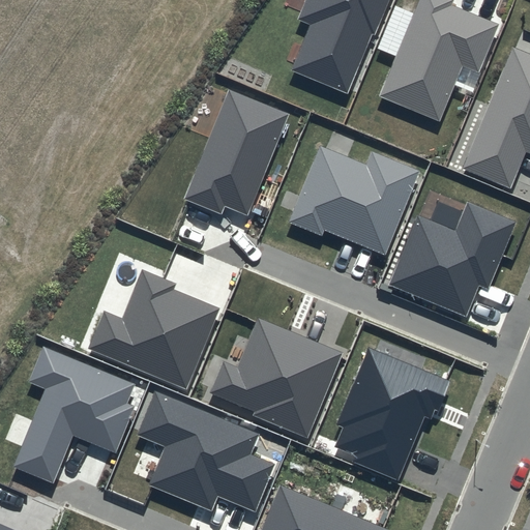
[(305,0),(298,20),(310,25),(291,70),(347,93),(372,34),(375,36),(389,0),(305,0)]
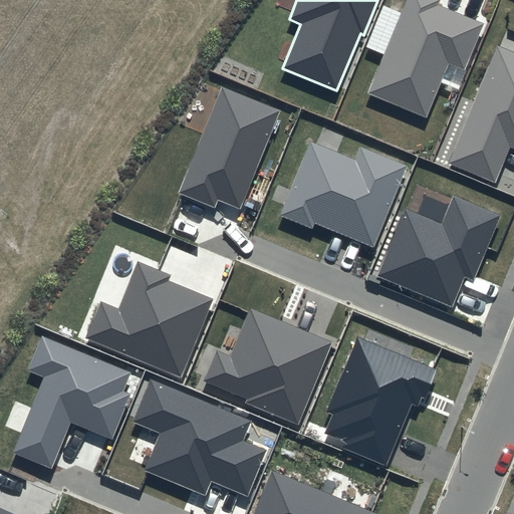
[(440,0),(406,0),(366,93),(427,118),(450,64),(464,69),(483,24),(438,5),(440,0)]
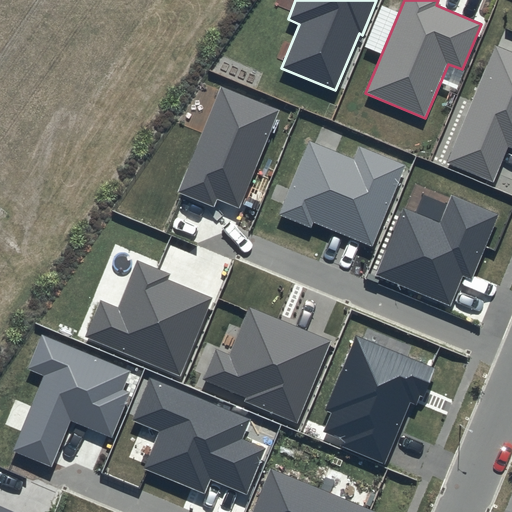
[(511,51),(496,45),(447,163),(493,182),(508,146),(511,147),(511,51)]
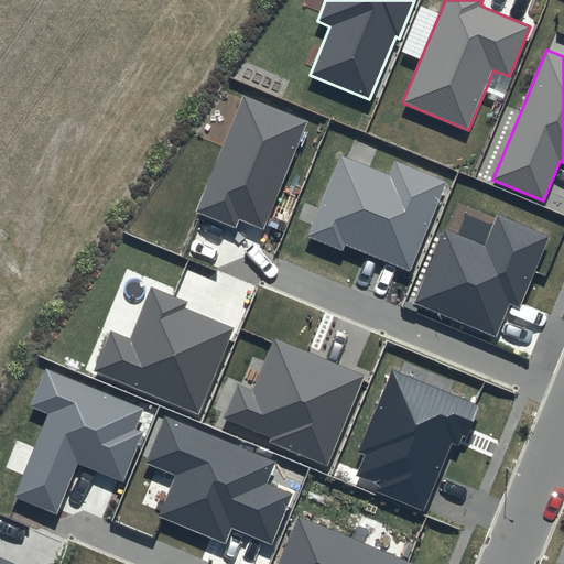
[(307,121),(242,95),(195,212),(236,228),(239,220),(263,230),(307,121)]
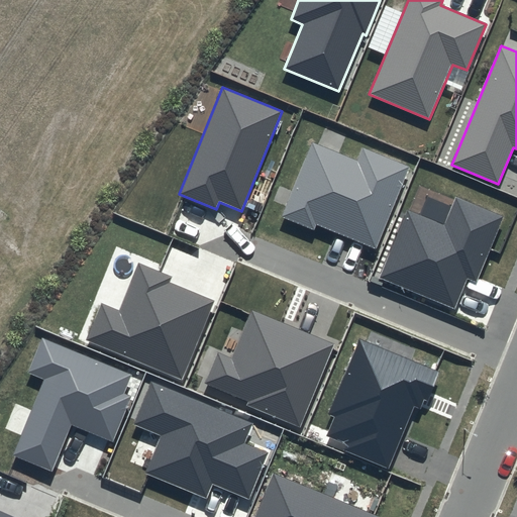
[(410,167),(362,146),(356,161),(312,142),(282,217),(314,230),(316,225),(376,249),(410,167)]
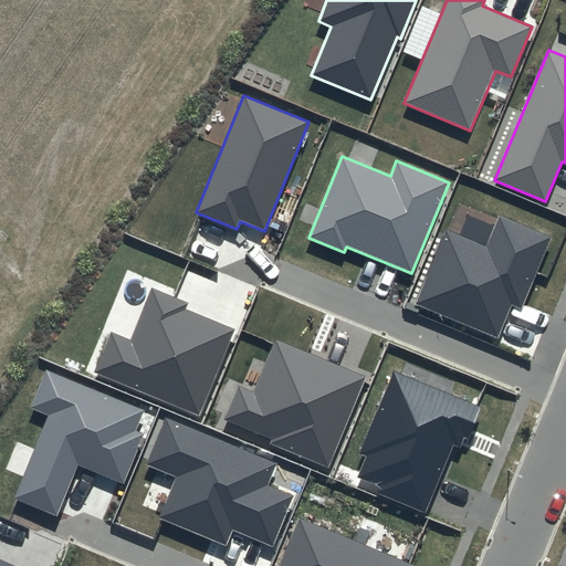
[(549,237),(499,216),(486,247),(446,230),(415,305),(498,338),(512,304),(521,307),(549,237)]
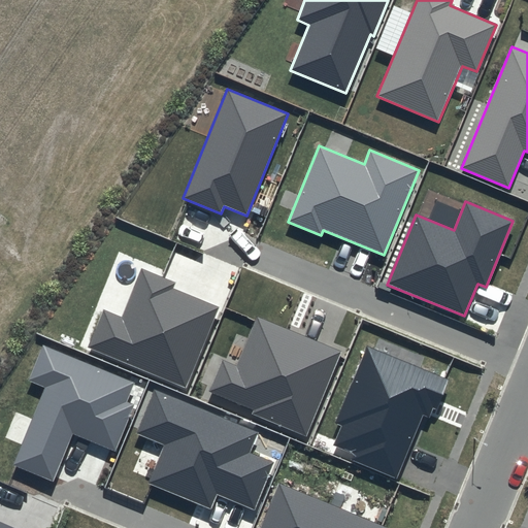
[(175,283),(141,268),(121,318),(103,309),(88,347),(185,387),(218,306),(173,288),(175,283)]
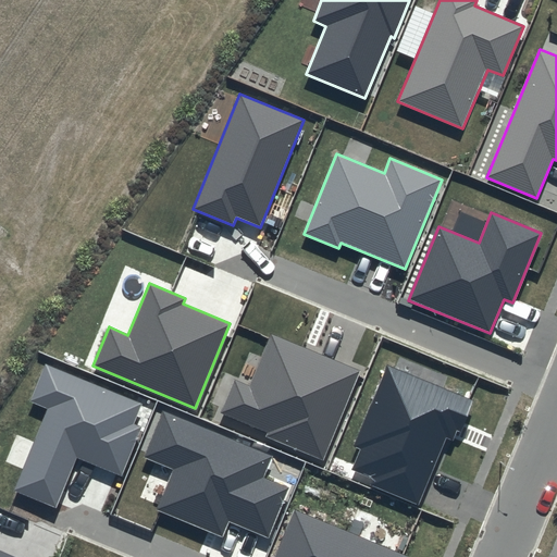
[(360,371),(271,334),(250,384),(235,379),(221,412),(268,432),(265,437),(323,460),(360,371)]
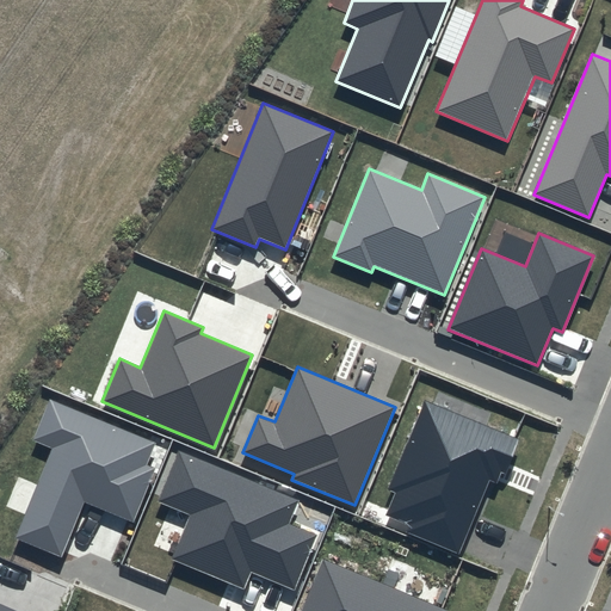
[(155,443),(50,399),(32,440),(53,449),(16,537),(61,556),(84,500),(133,522),(155,469),(146,464),(155,443)]
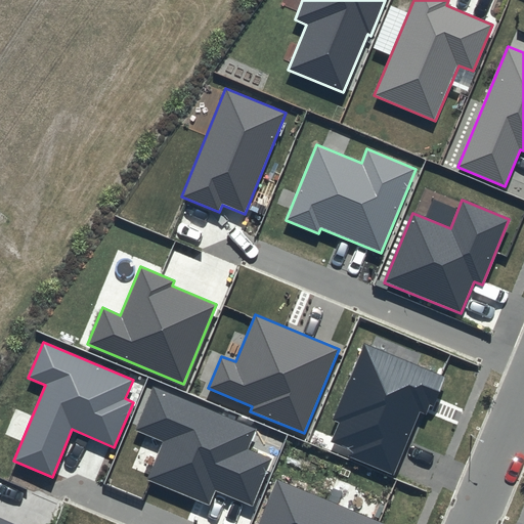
[(446,377),(364,343),(334,420),(340,422),(331,443),(352,451),(350,457),(394,476),(420,412),(426,415),(430,406),(434,407),(446,377)]
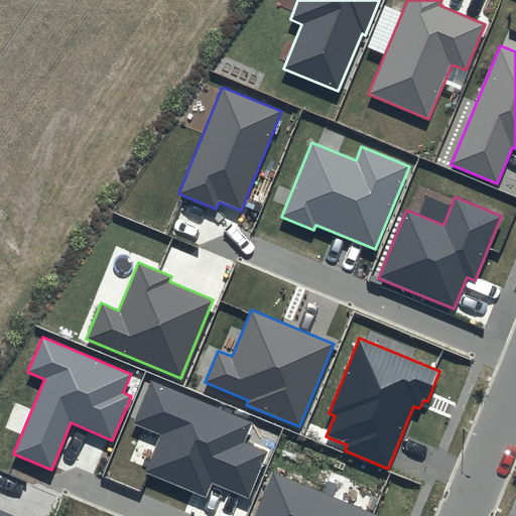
[(252,423),(151,382),(134,423),(161,434),(145,473),(206,498),(212,483),(248,498),(267,452),(245,442),(252,423)]
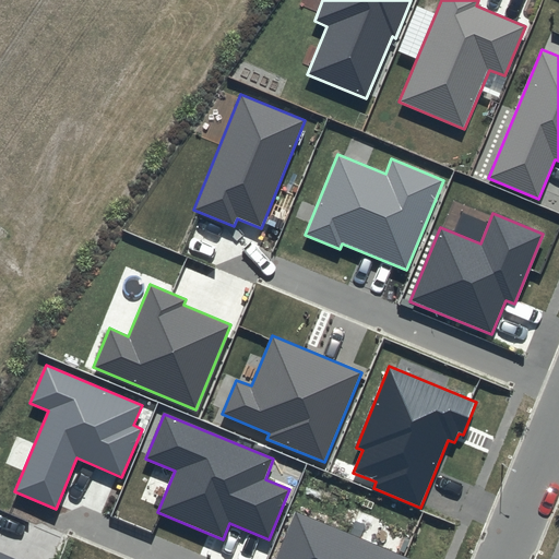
[(408,558),(295,511),(275,558),(408,558)]
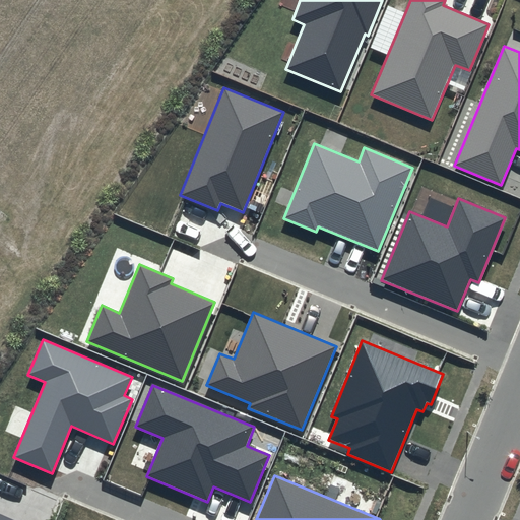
All buildings are outlined.
